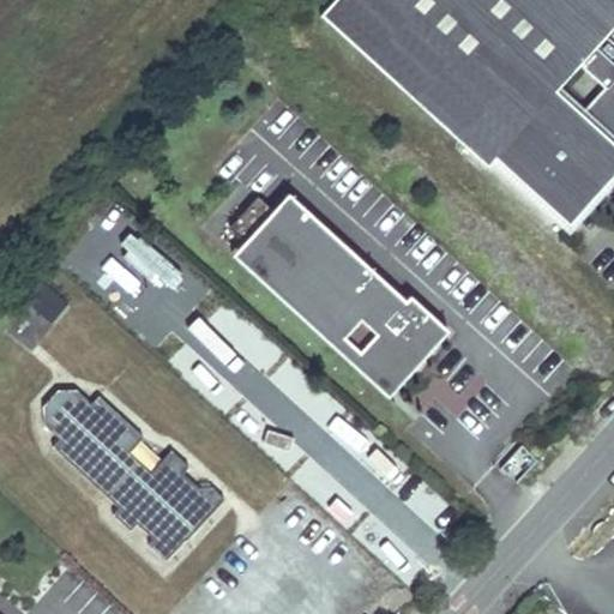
[(613,0),(325,0),(324,2),(487,156),(495,148),(557,205),(570,191),(578,199),(593,185),(595,187),(613,167),(613,0)]
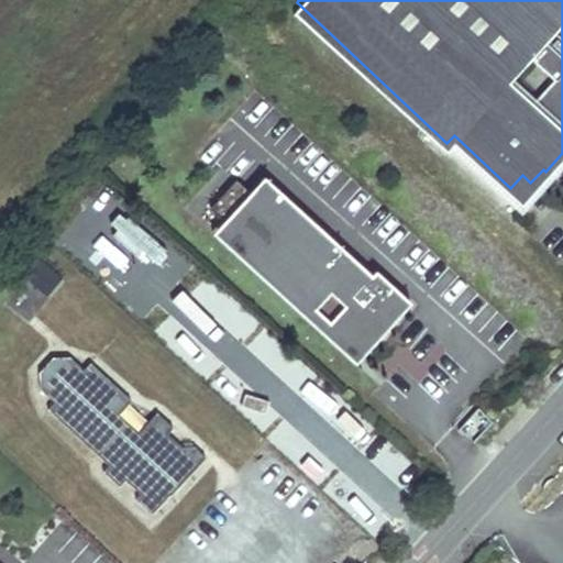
[(522,175),(510,188),(521,198),(545,172),(543,169),(530,183),(522,175)]
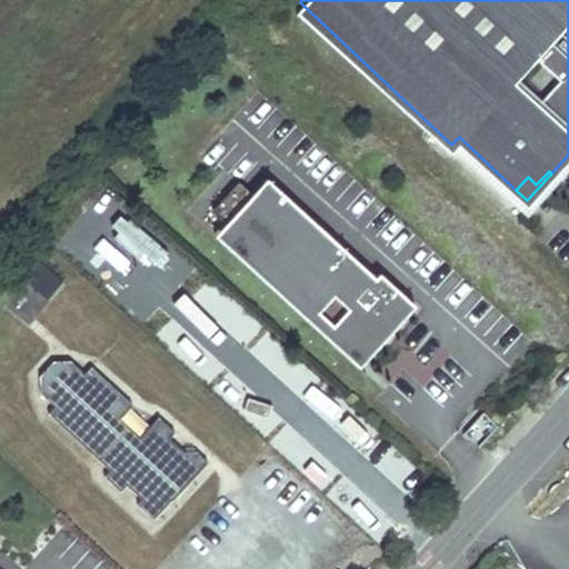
[(419,311),(266,181),(212,238),(357,370),(419,311)]
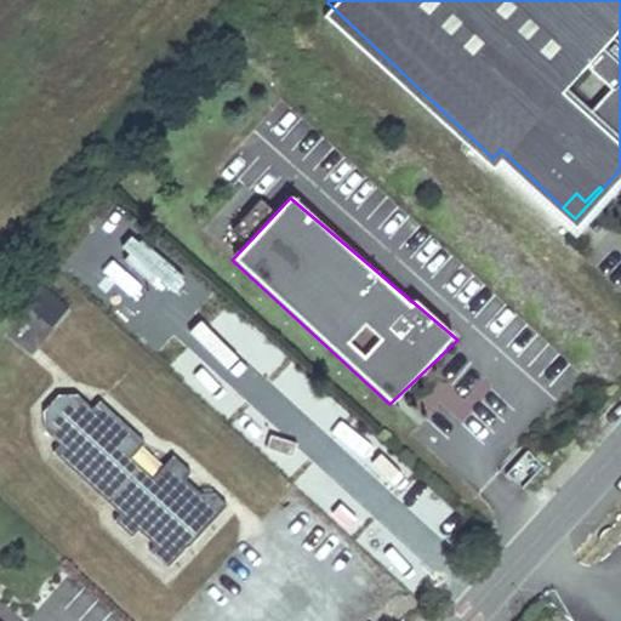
[(44,288),(29,306),(52,324),(67,307),(44,288)]
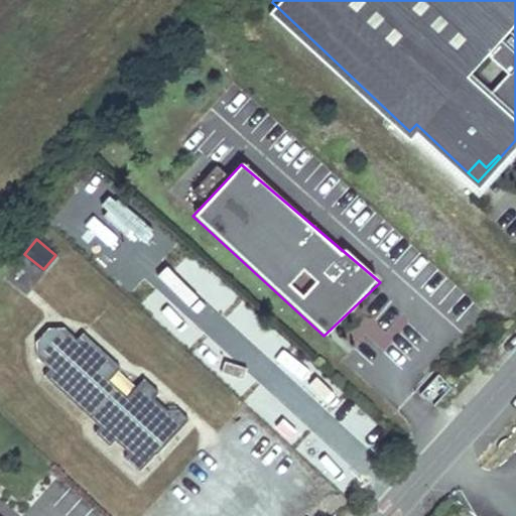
[(75,338),(62,327),(46,327),(34,340),(34,355),(47,367),(42,374),(98,424),(93,430),(108,443),(113,438),(127,452),(123,457),(138,471),(186,418),(176,408),(164,408),(151,396),(156,390),(142,377),(125,395),(107,378),(118,366),(81,332),(75,338)]
